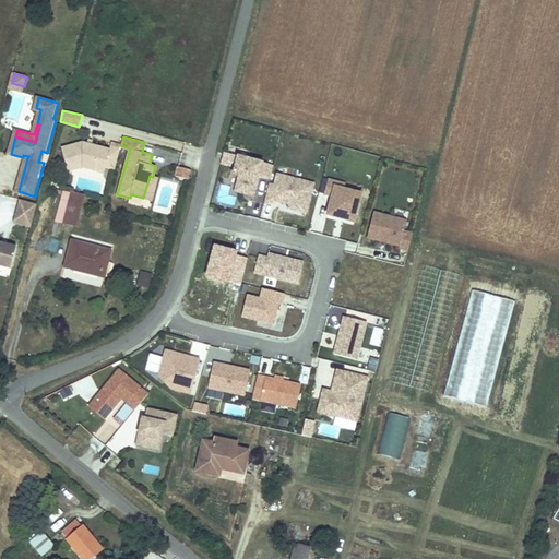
[(115,168),(121,146),(121,145),(111,142),(110,149),(92,144),(87,142),(83,141),(61,147),(68,170),(82,166),(94,169),(96,162),(97,161),(106,163),(105,165),(106,166),(115,168)]
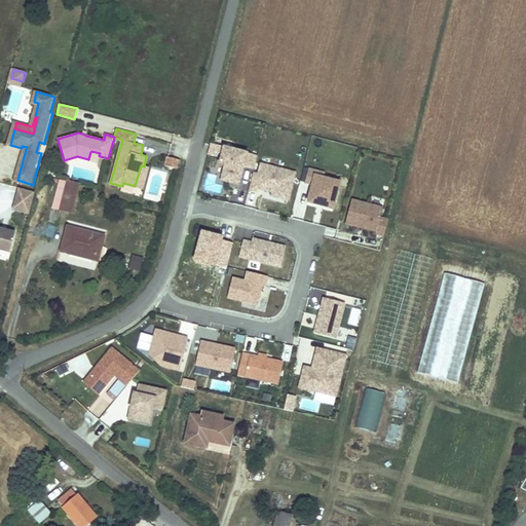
[(221,179),(238,184),(242,165),(253,168),(257,155),(249,152),(249,150),(224,144),(223,146),(212,143),(209,154),(220,158),(219,163),(224,164),(221,179)]
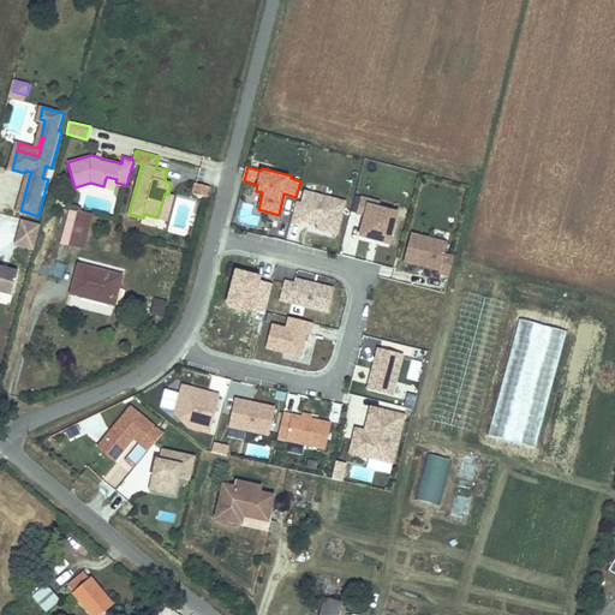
[(113,191),(117,183),(115,181),(117,179),(107,177),(106,178),(103,186),(102,189),(113,191)]
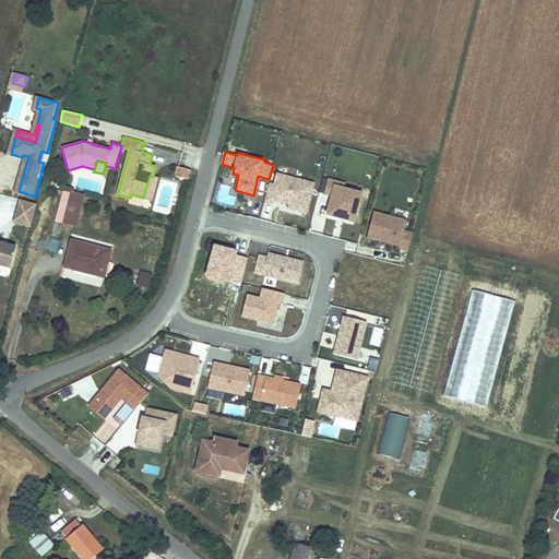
[(188,179),(191,170),(178,166),(175,176),(188,179)]
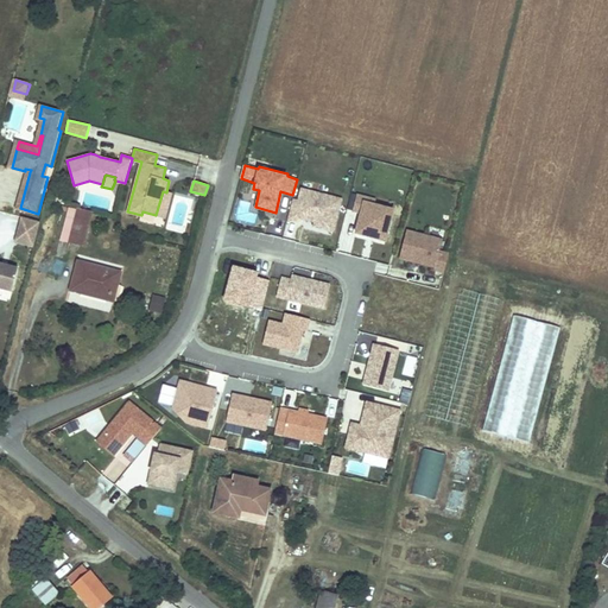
[(298,217),(314,222),(314,226),(333,232),(334,227),(337,211),(341,201),(302,190),(298,202),(295,201),(290,215),(289,220),(298,222),(298,217)]
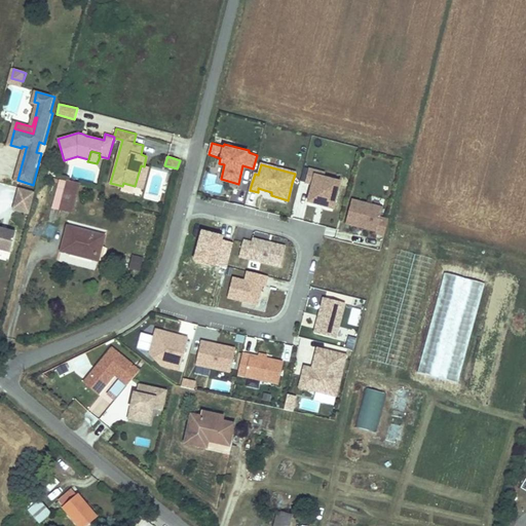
[(54,176),(57,167),(49,165),(47,174),(54,176)]
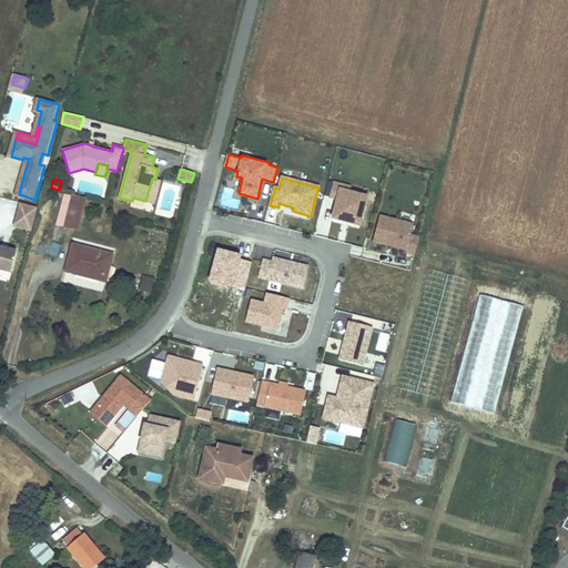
[(152,179),(145,201),(154,203),(160,181),(155,180),(152,179)]
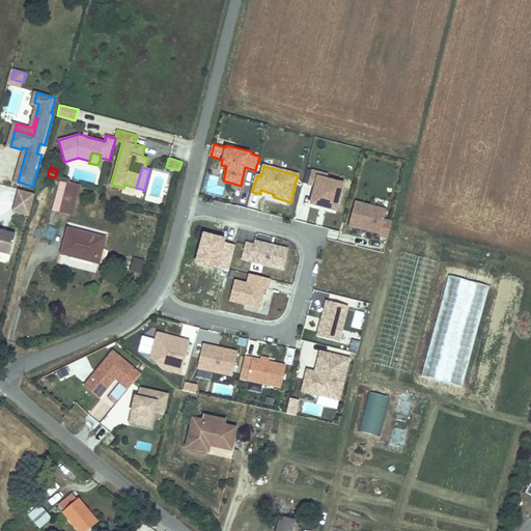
[(312,171),(308,185),(315,187),(312,201),(338,207),(343,185),(328,180),(329,175),(312,171)]
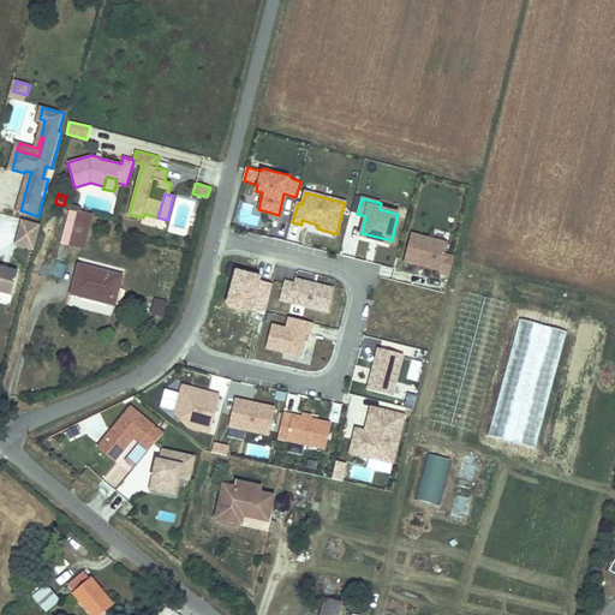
[(60,243),(83,249),(93,215),(70,209),(60,243)]
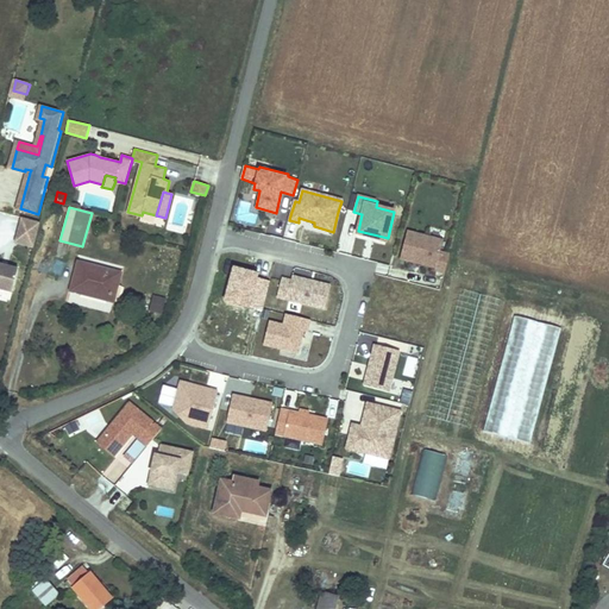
[(36,248),(42,225),(24,220),(18,243),(36,248)]
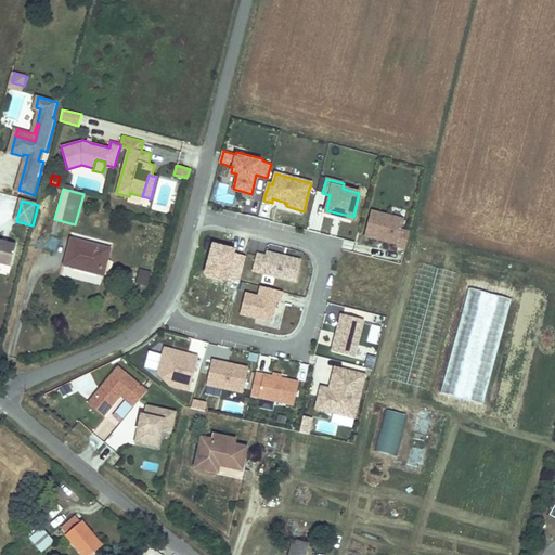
[(403,218),(374,210),(368,234),(398,243),(398,245),(404,247),(409,231),(400,229),(403,218)]
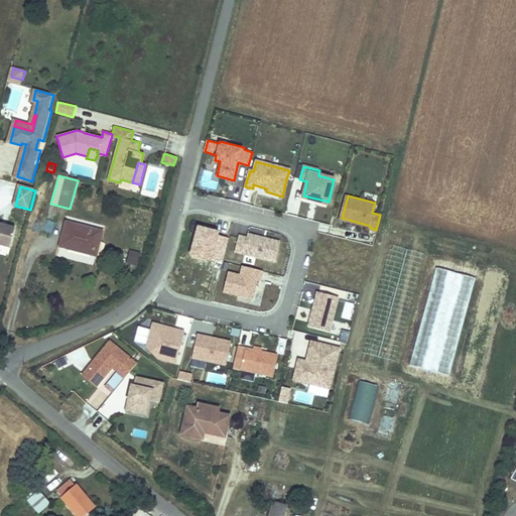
[(101,230),(67,221),(60,244),(91,252),(95,253),(98,241),(101,230)]
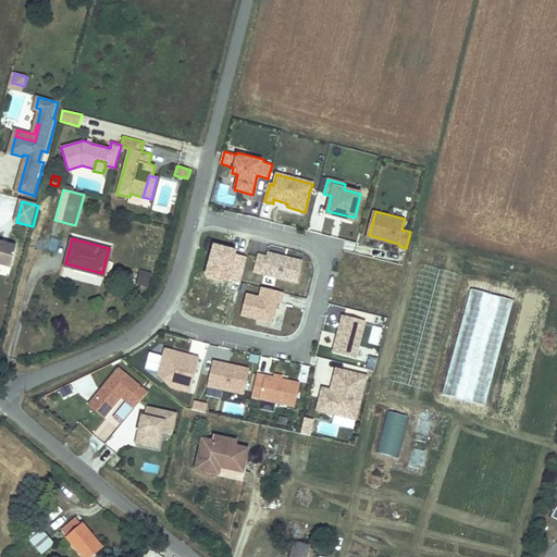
[(346,239),(344,248),(355,250),(357,243),(346,239)]
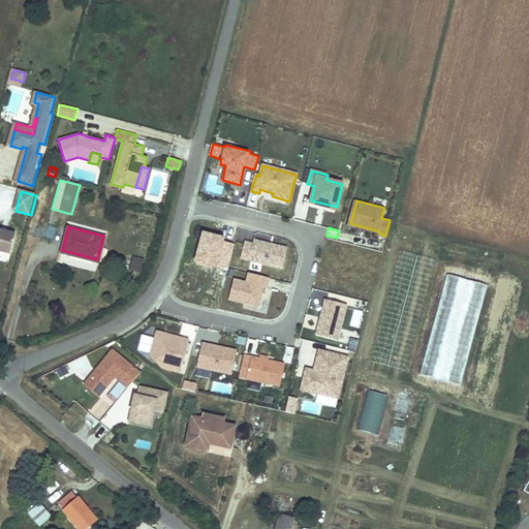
[(0,250),(12,254),(18,235),(0,229),(0,250)]
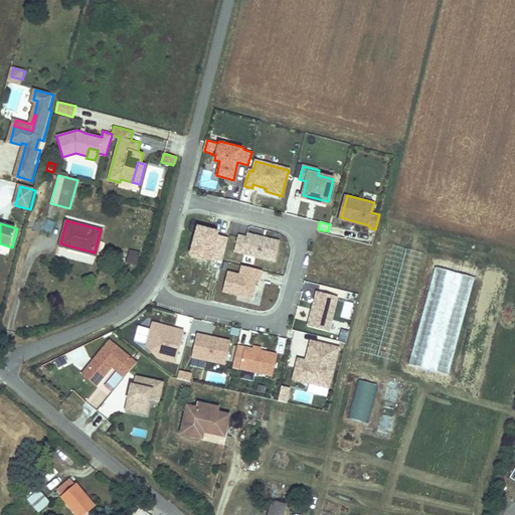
[(220,230),(197,224),(189,255),(212,262),(212,259),(221,262),(227,237),(218,234),(220,230)]
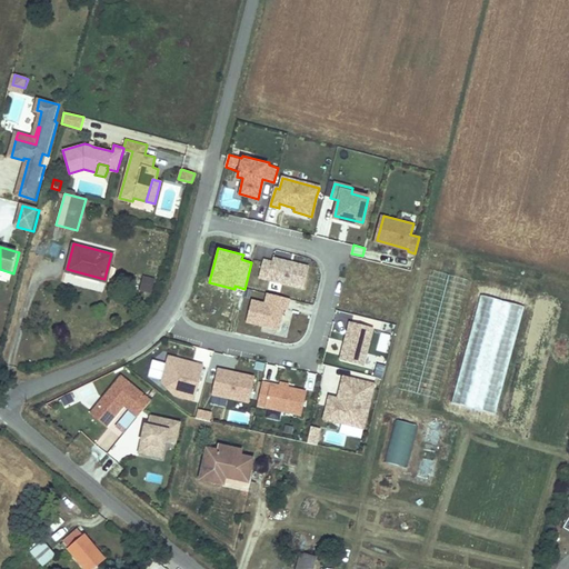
[(263,259),(258,278),(303,289),(310,266),(273,257),(272,261),(263,259)]
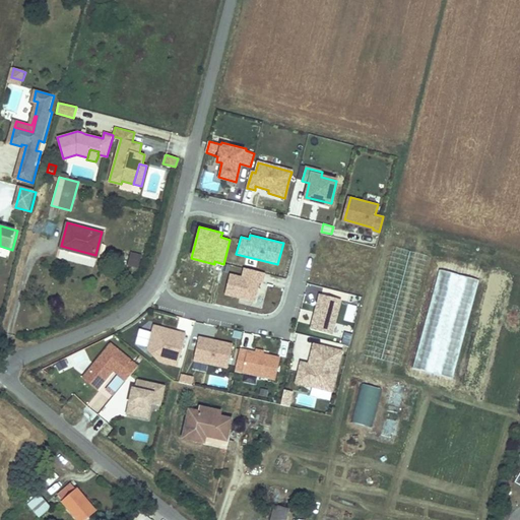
[(137,269),(141,255),(130,252),(126,266),(137,269)]
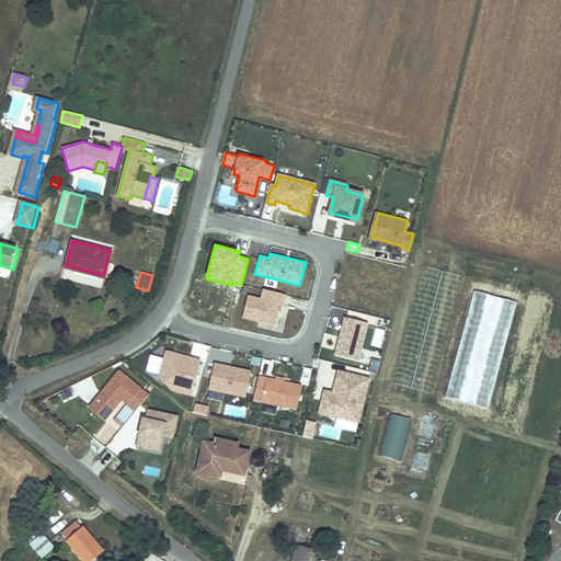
[(261,298),(249,295),(243,318),(274,325),(277,310),(283,311),(286,294),(263,288),(261,298)]
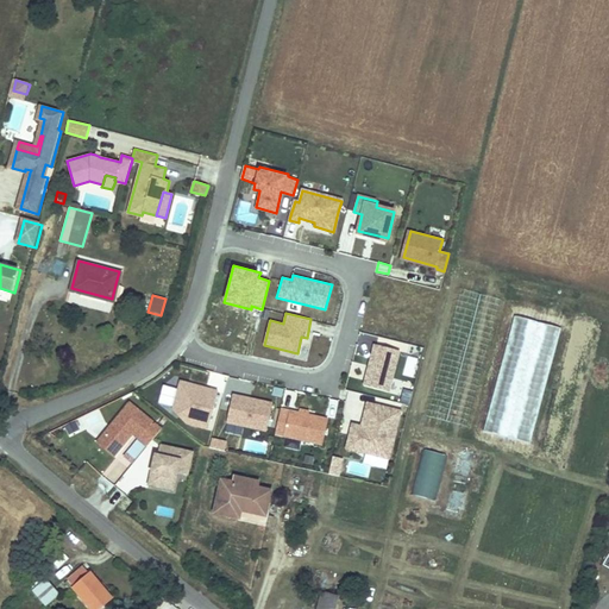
[(533,443),(560,325),(512,314),(485,432),(533,443)]
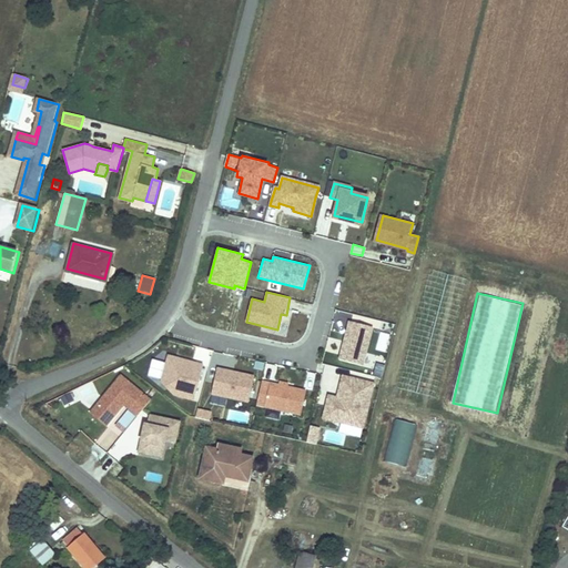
[(353,321),(343,358),(365,365),(376,326),(353,321)]
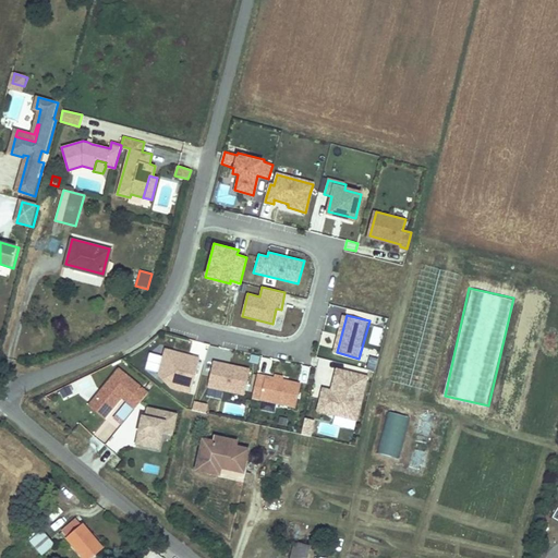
[(169,348),(164,374),(176,387),(194,391),(203,358),(169,348)]
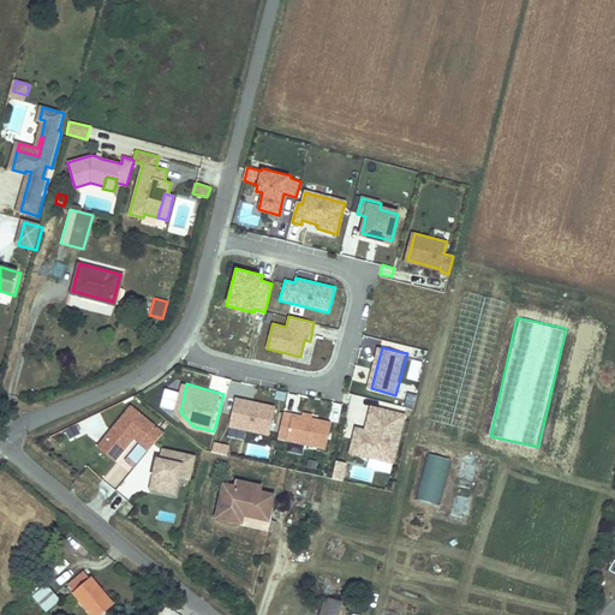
[(405,405),(413,407),(417,392),(408,389),(405,405)]
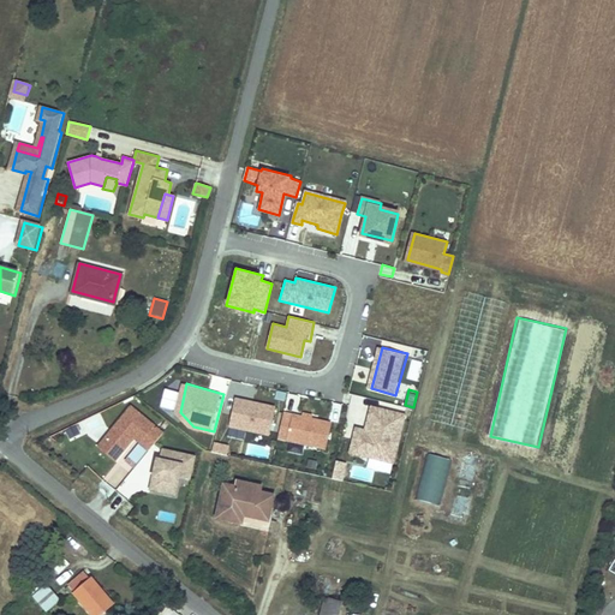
[(273,434),(279,406),(239,398),(233,425),(273,434)]
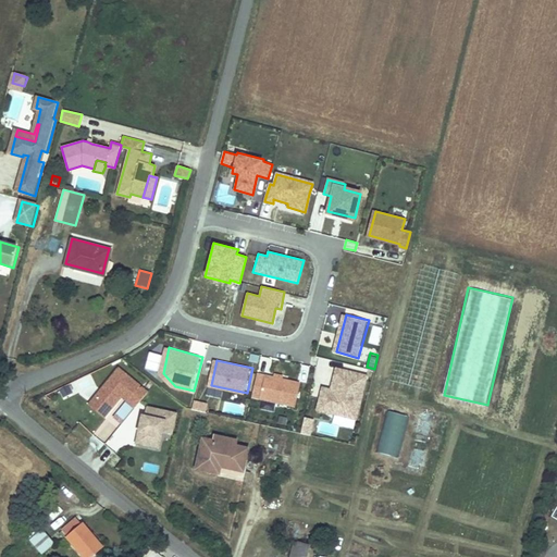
[(149,391),(136,380),(120,367),(87,405),(104,419),(122,397),(126,401),(114,416),(121,421),(133,407),(134,408),(149,391)]
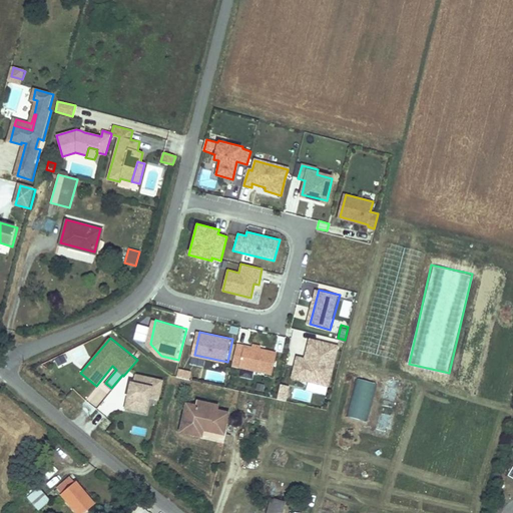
[(295,377),(331,386),(341,346),(313,339),(308,358),(306,364),(299,362),(295,377)]
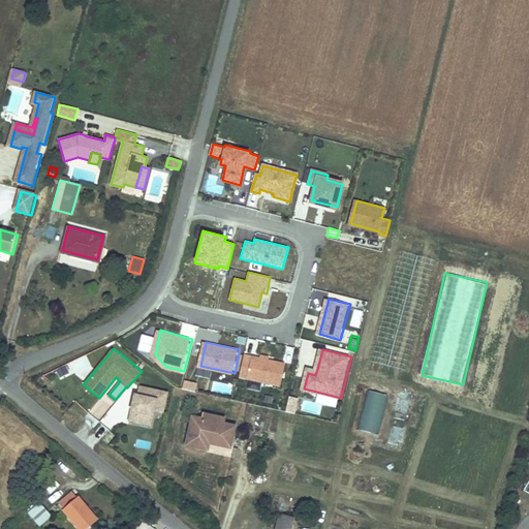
[(288,363),(247,354),(242,375),(283,384),(288,363)]
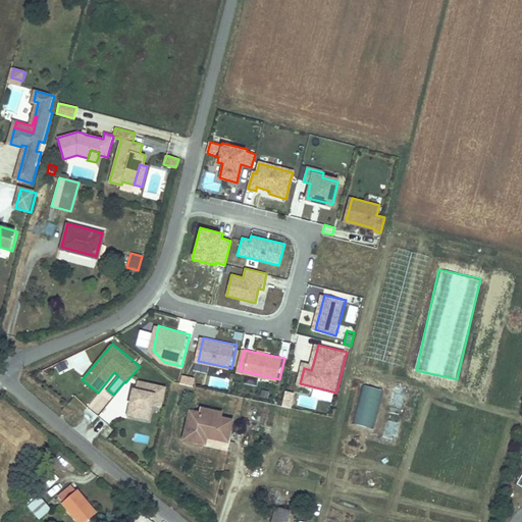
[(181,374),(179,383),(193,386),(195,377),(181,374)]
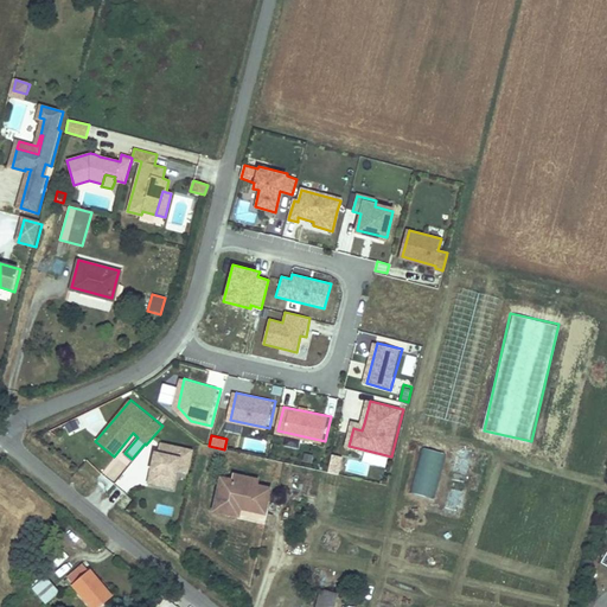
[(160,443),(158,452),(153,451),(146,485),(173,491),(177,472),(185,473),(191,449),(160,443)]
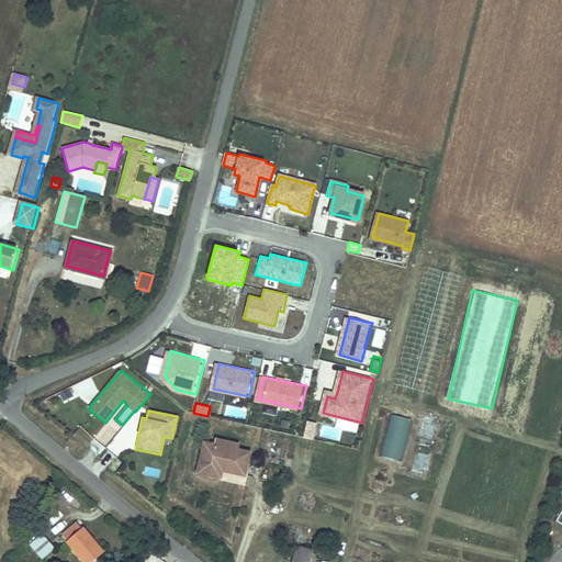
[(403,461),(408,417),(386,414),(381,458),(403,461)]
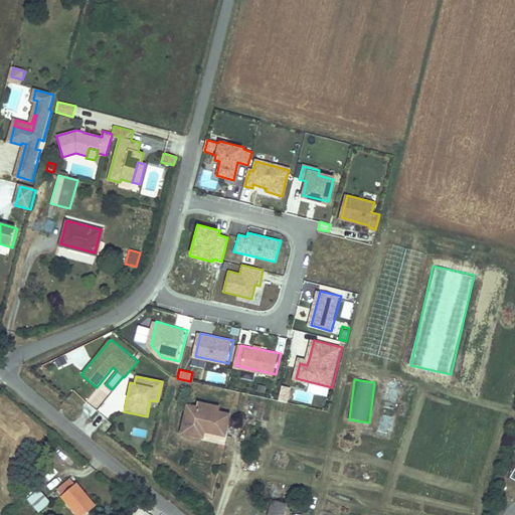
[(290,387),(282,384),(278,400),(287,402),(290,387)]
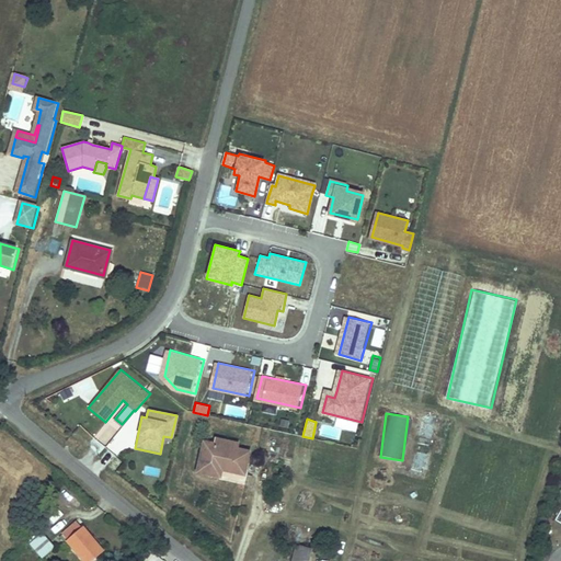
[(214,438),(213,444),(238,449),(239,443),(214,438)]
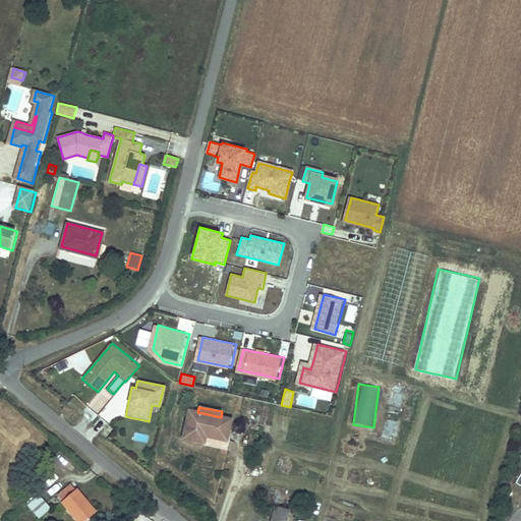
[(197,412),(189,411),(183,440),(206,444),(208,436),(228,440),(232,419),(221,417),(197,412)]
